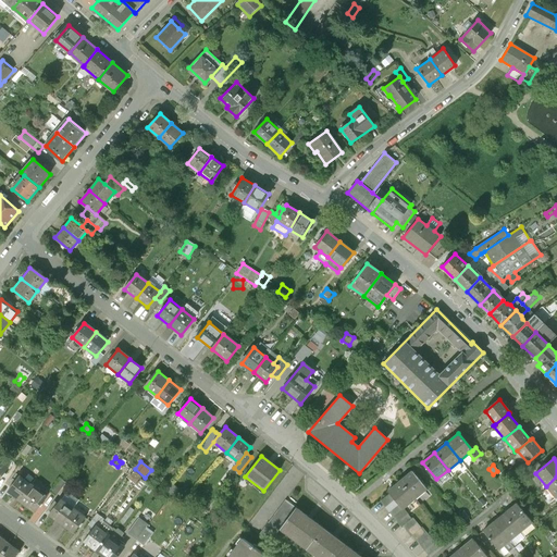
[(140,477),(134,471),(127,479),(135,484),(140,477)]
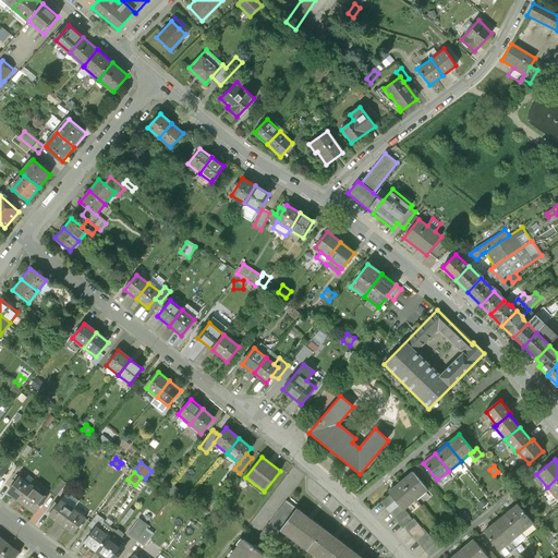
[(413,473),(401,482),(415,499),(427,490),(413,473)]
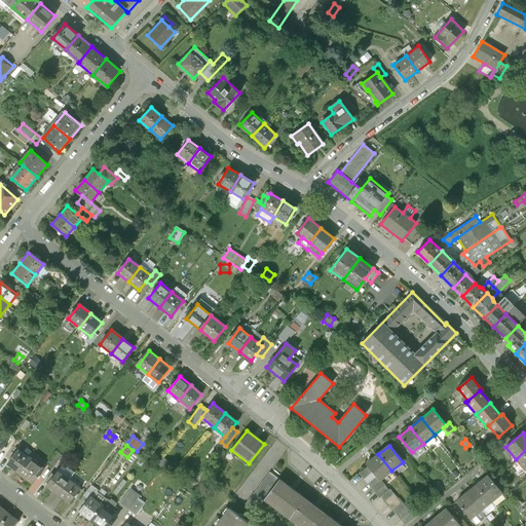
[(6,464),(19,474),(31,459),(19,449),(6,464)]
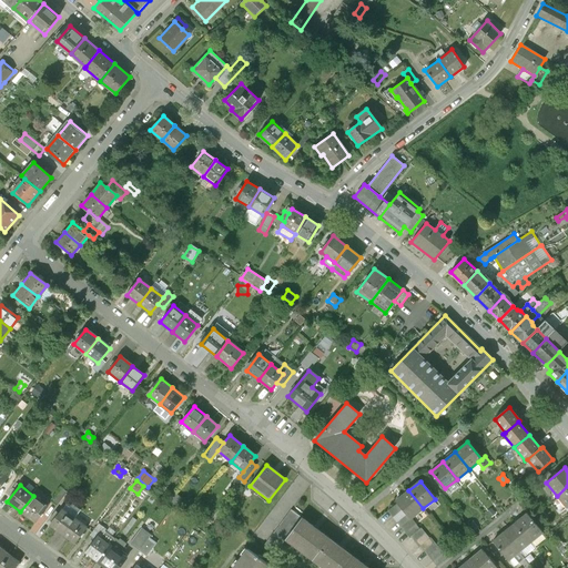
[(567,507),(567,486),(557,496),(567,508),(567,507)]
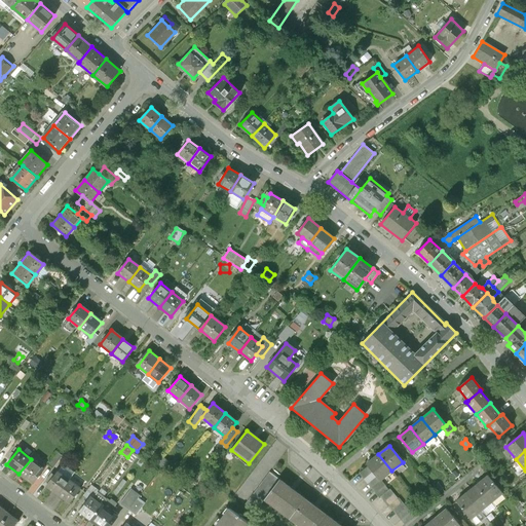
[(55,451),(46,464),(51,468),(62,456),(55,451)]
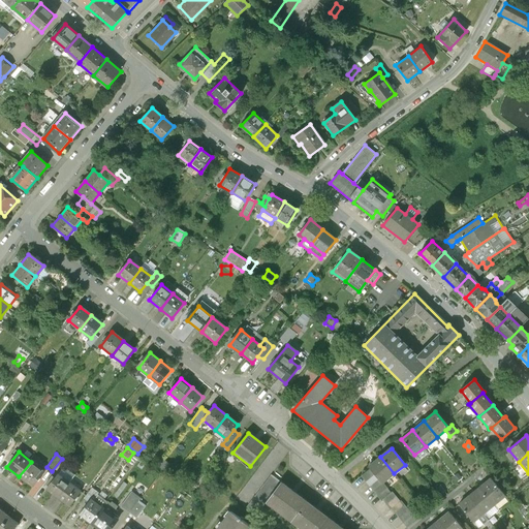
[(382,483),(394,473),(380,457),(369,466),(371,468),(382,483)]
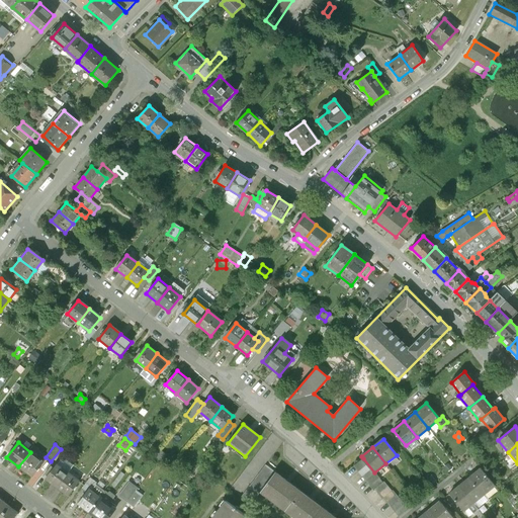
[(158,448),(152,457),(160,462),(166,454),(158,448)]
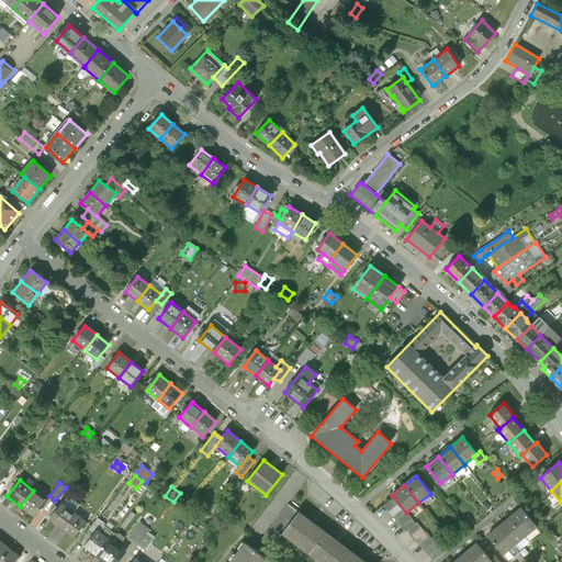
[(47,502),(33,491),(20,506),(35,518),(47,502)]
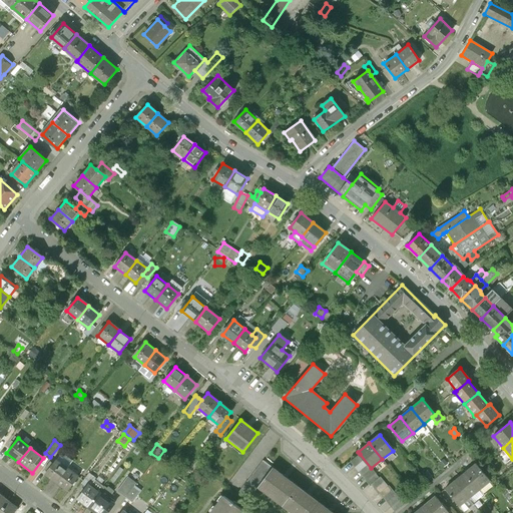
[(360,454),(350,462),(370,486),(371,485),(379,494),(379,493),(395,512),(404,505),(389,486),(388,487),(380,477),(379,478),(371,468),(360,454)]
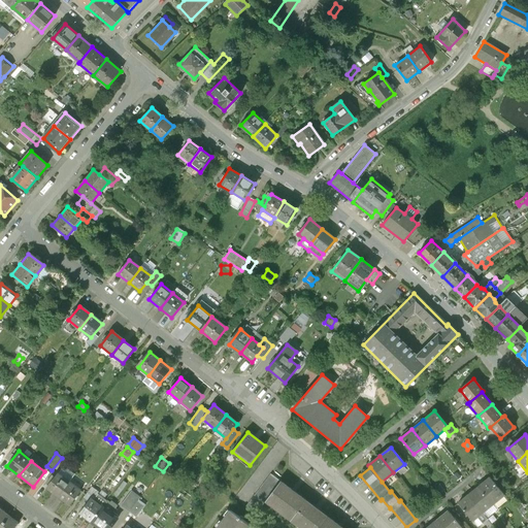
[(45,489),(58,497),(68,483),(57,474),(45,489)]
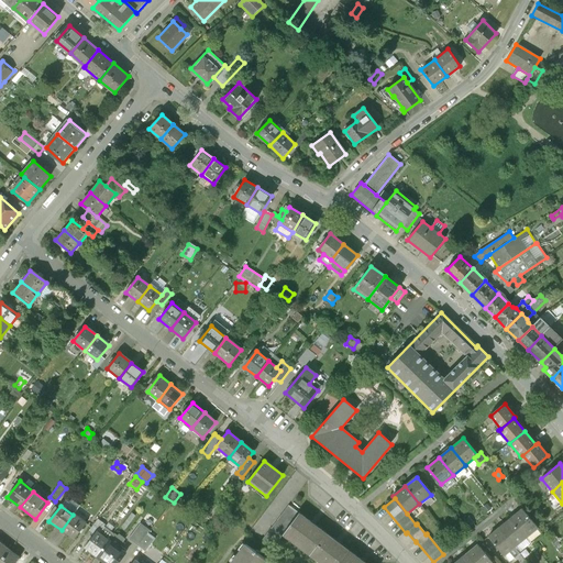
[(273,550),(283,536),(299,515),(288,506),(262,541),(273,550)]
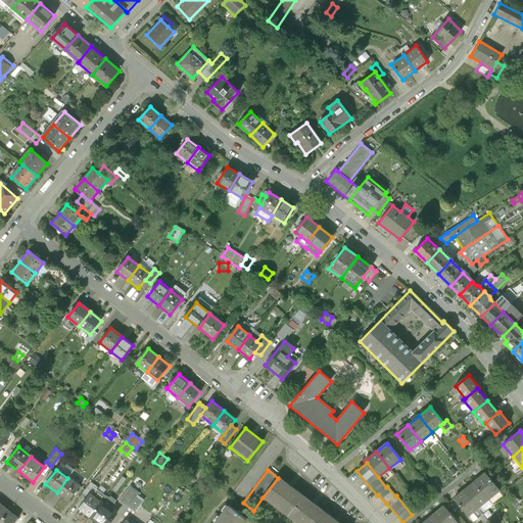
[(484,474),(474,482),(489,500),(500,491),(484,474)]
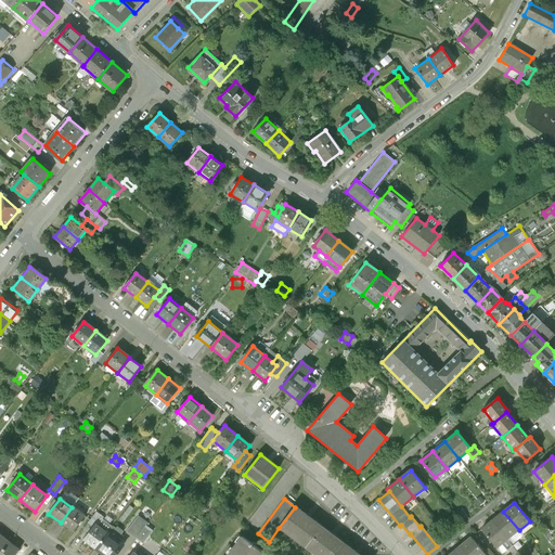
[(84,516),(72,507),(61,523),(73,532),(84,516)]
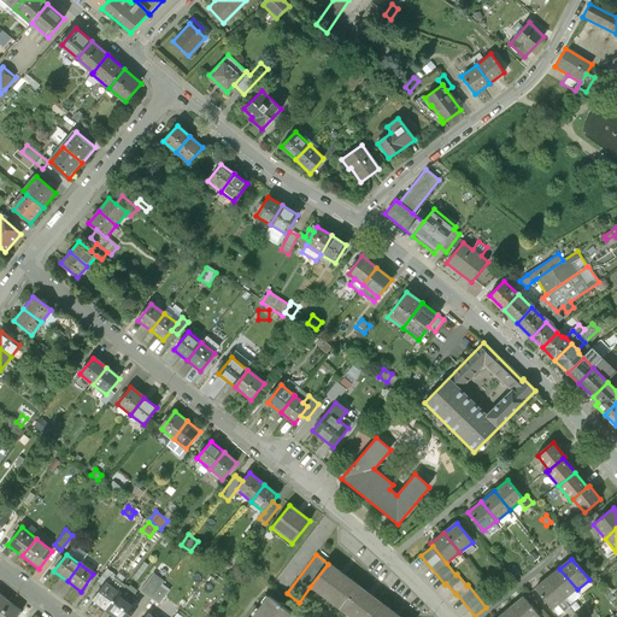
[(310,587),(338,609),(356,585),(328,564),(310,587)]
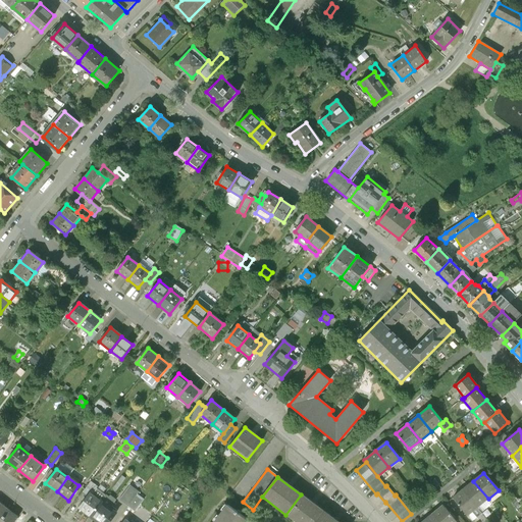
[(82,493),(87,498),(89,493),(95,485),(90,481),(82,493)]
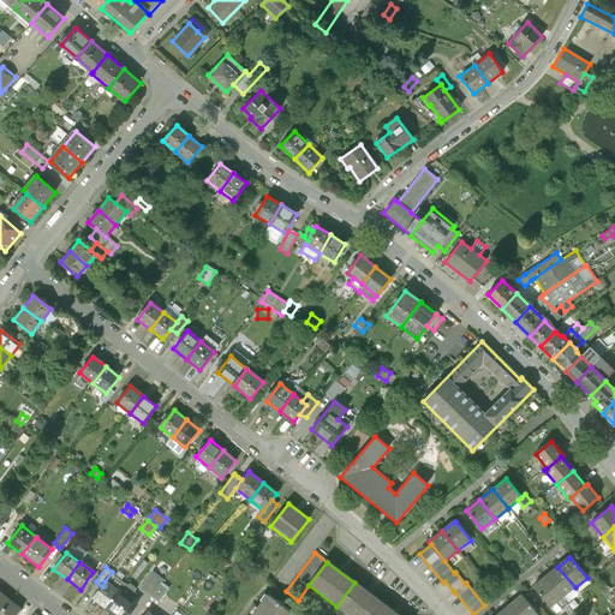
[(557,567),(545,577),(563,597),(575,587),(557,567)]
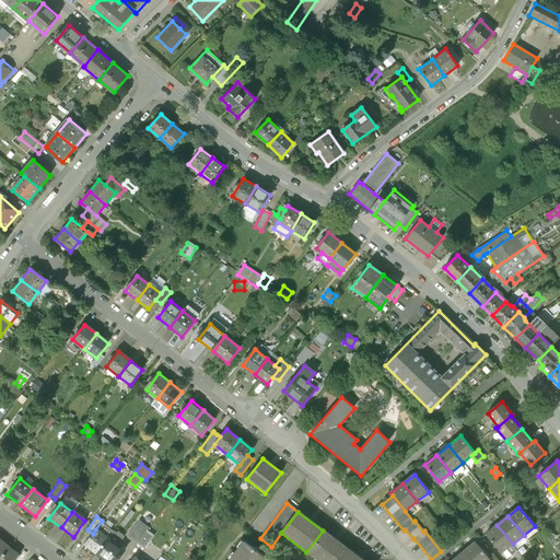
[(128,537),(137,544),(147,531),(149,528),(139,521),(128,537)]
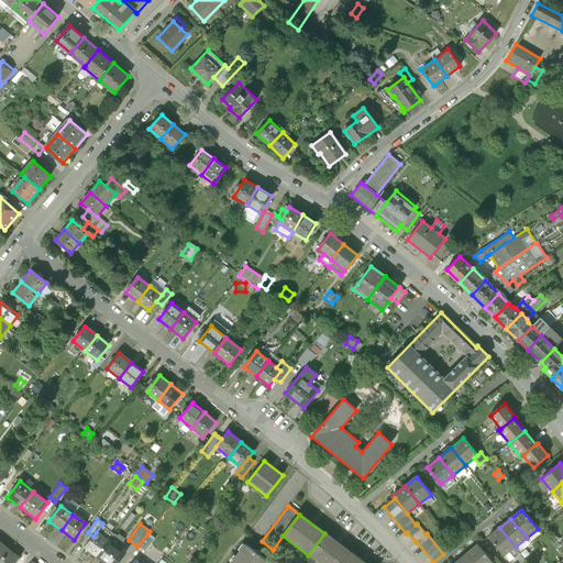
[(105,527),(98,534),(96,532),(94,537),(84,549),(96,558),(113,534),(105,527)]
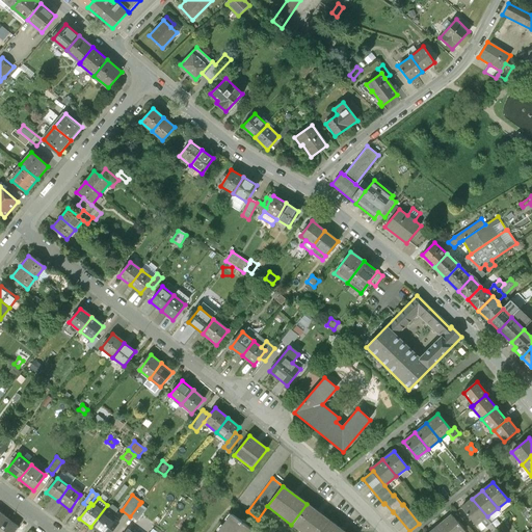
[(477,525),(487,516),(472,499),(461,507),(477,525)]
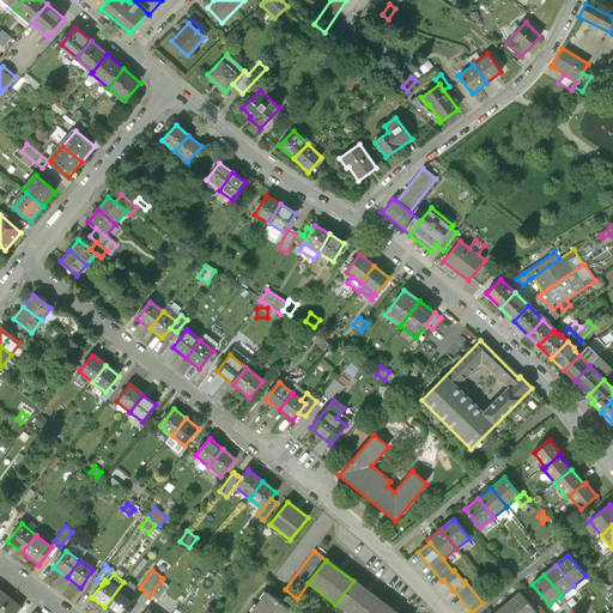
[(126,612),(134,602),(128,598),(135,587),(129,582),(127,583),(123,581),(123,582),(104,607),(111,612),(126,612)]
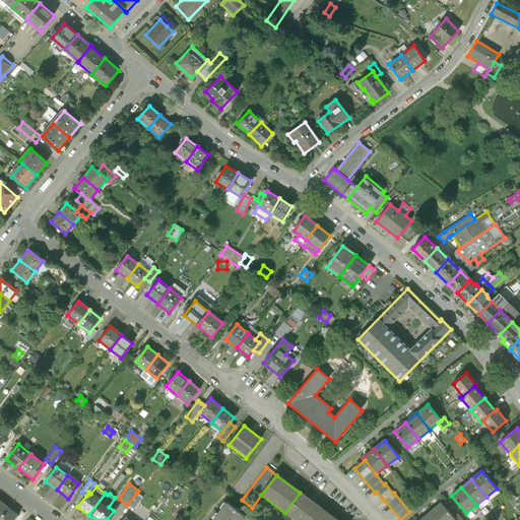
[(143,498),(136,493),(127,505),(134,510),(143,498)]
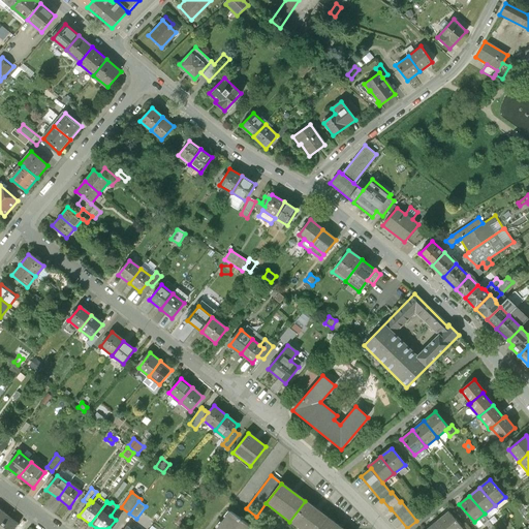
[(321,528),(330,520),(305,501),(289,522),(299,528),(321,528)]
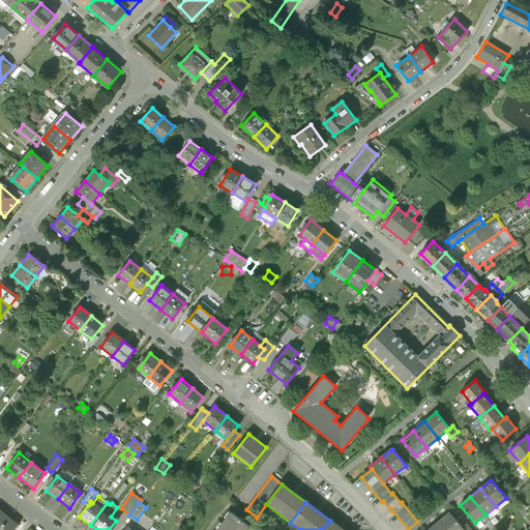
[(231,512),(218,529),(217,529),(248,529),(251,528),(231,512)]
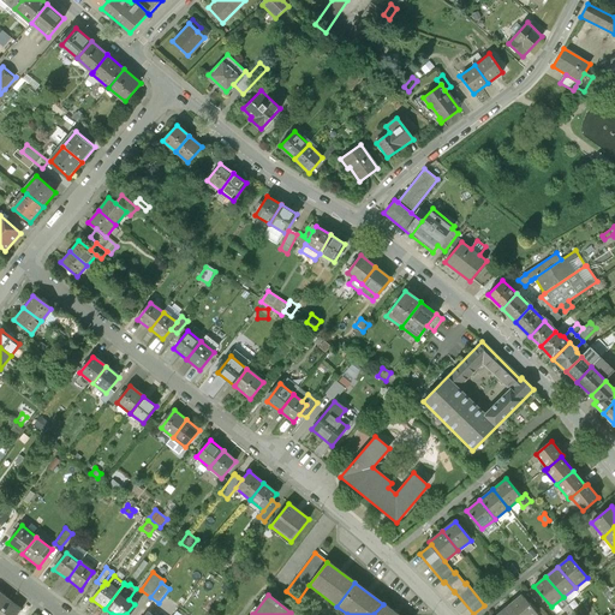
[(536,614),(521,597),(508,607),(514,614),(536,614)]
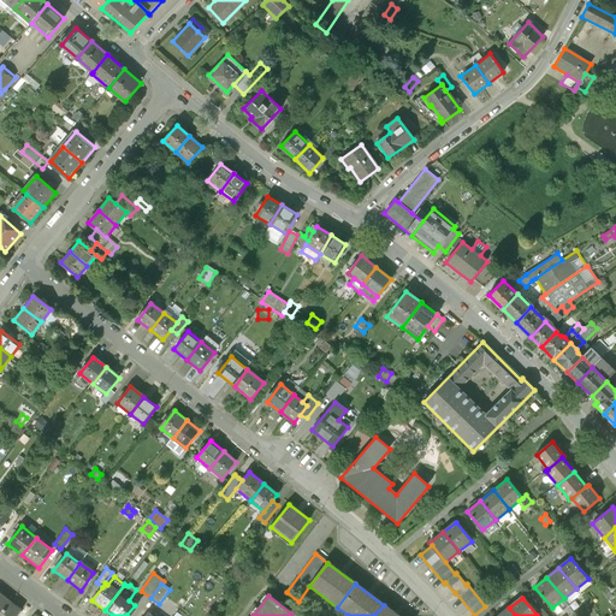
[(16,615),(21,611),(10,603),(0,615),(16,615)]
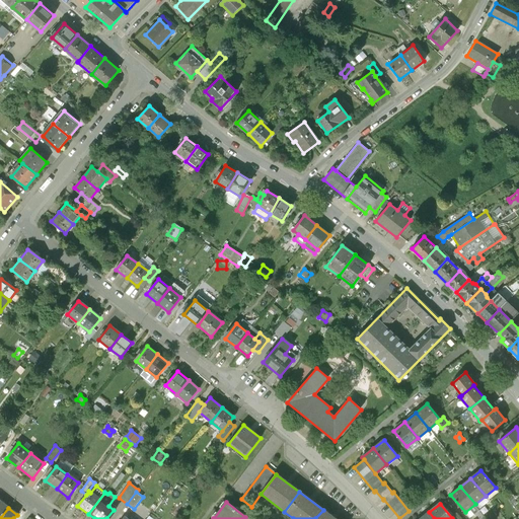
[(336,518),(323,510),(315,518),(336,518)]
